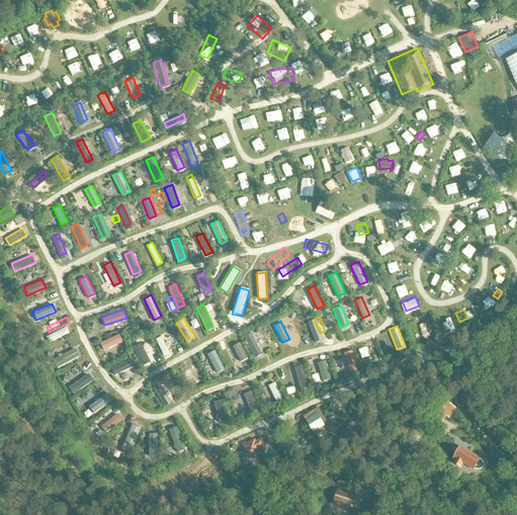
[(103,349),(122,340),(118,333),(100,342),(103,349)]
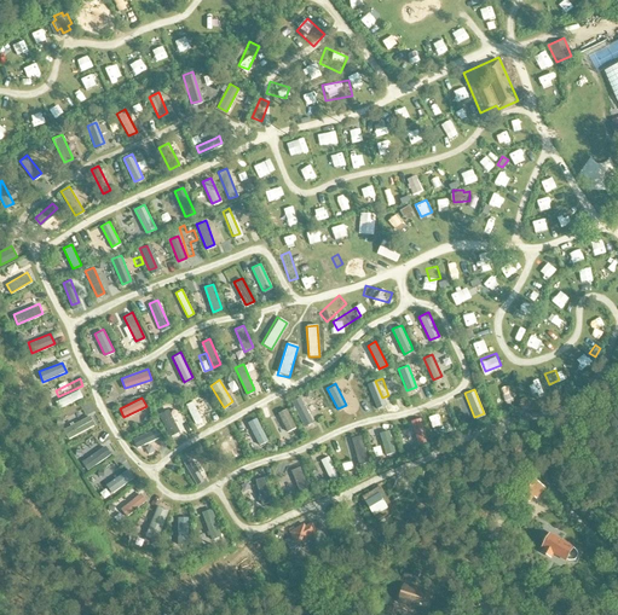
[(305,427),(313,422),(301,399),(293,402),(294,404),(305,427)]
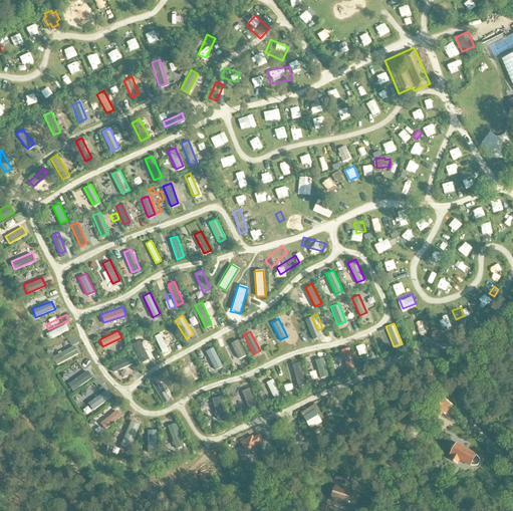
[(160,334),(155,336),(161,350),(167,347),(160,334)]
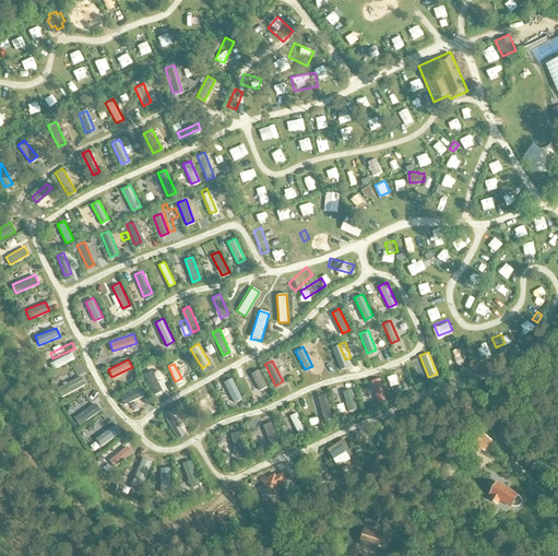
[(406,388),(412,385),(404,367),(399,370),(406,388)]
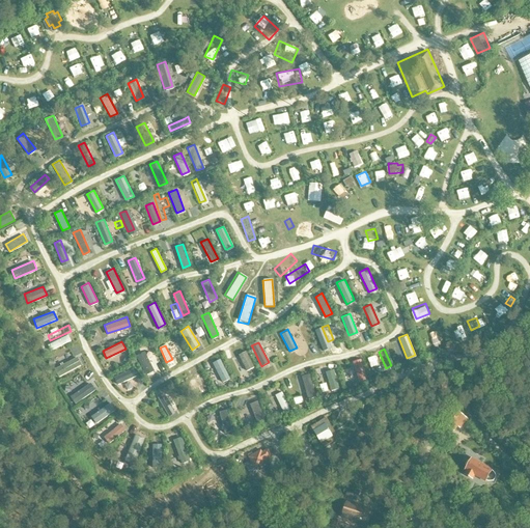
[(255,369),(245,350),(238,354),(248,373),(255,369)]
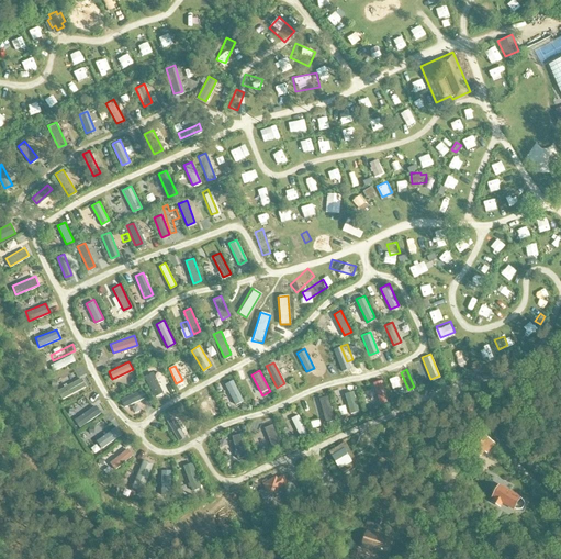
[(153,371),(144,376),(154,395),(163,391),(153,371)]
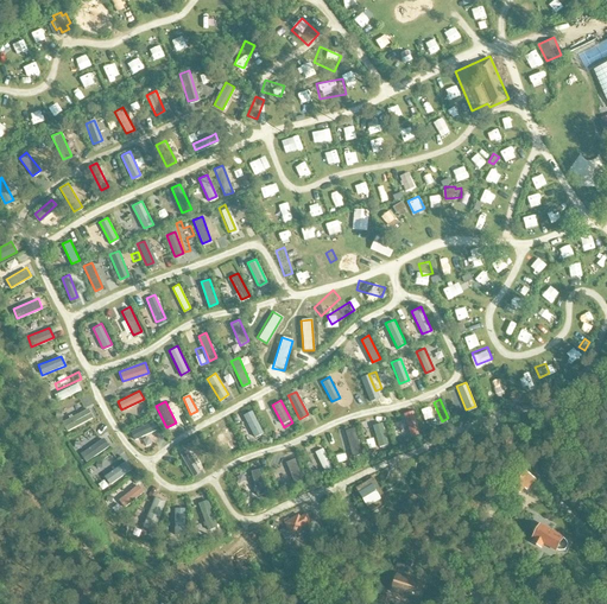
[(88,407),(62,420),(67,428),(93,415),(88,407)]
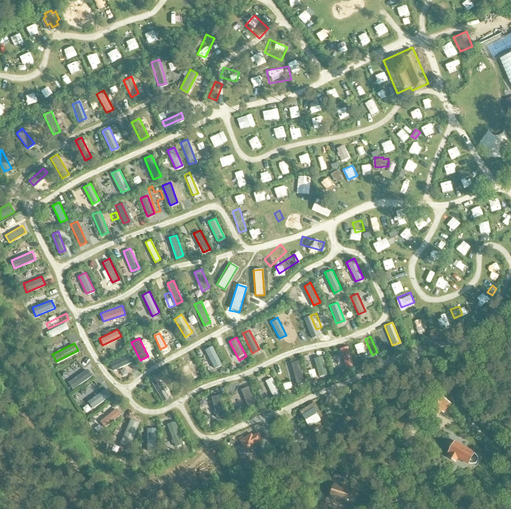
[(214,367),(221,363),(212,345),(204,348),(206,350),(213,365),(214,367)]
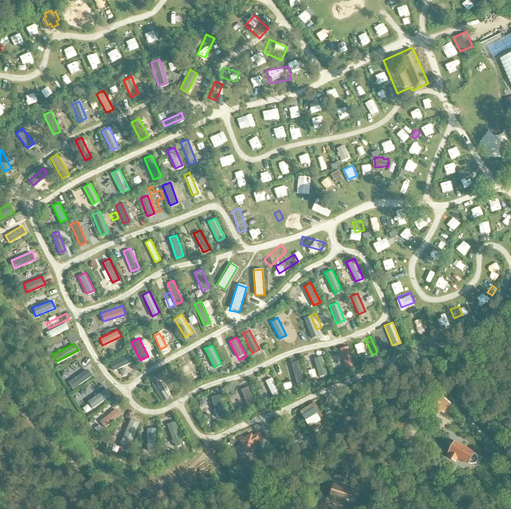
[(347,345),(339,347),(345,367),(353,365),(347,345)]
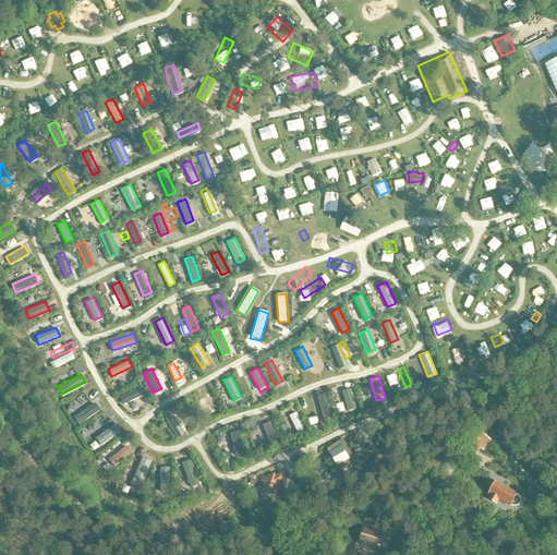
[(123,402),(143,394),(140,386),(119,395),(123,402)]
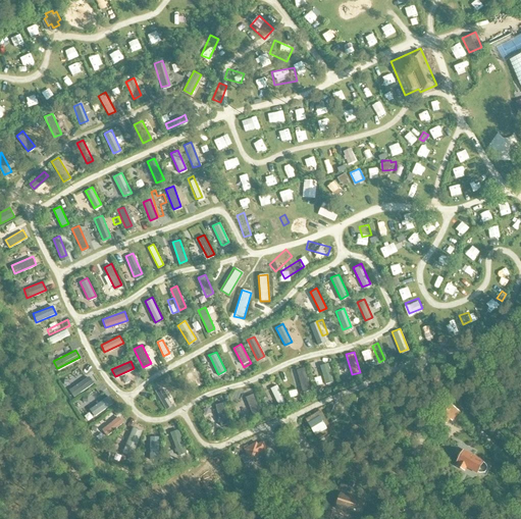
[(327,362),(319,364),(324,382),(332,380),(327,362)]
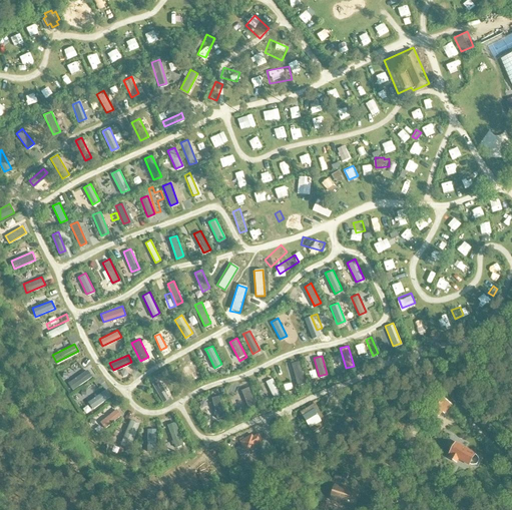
[(291,362),(297,384),(304,382),(298,360),(291,362)]
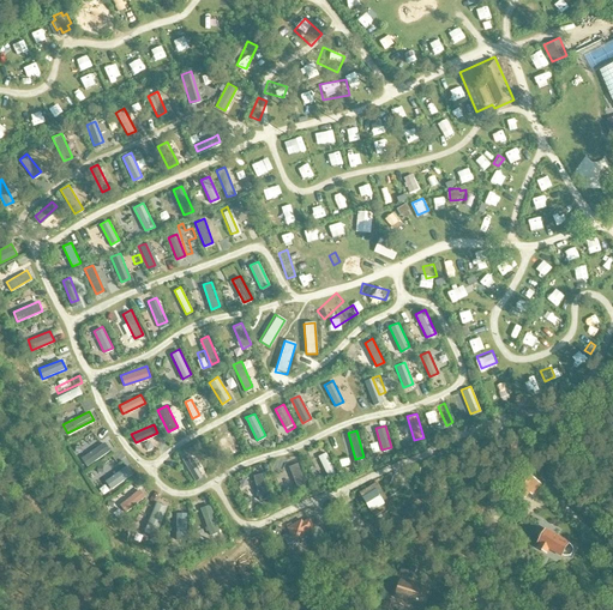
[(229,432),(223,435),(233,453),(239,450),(229,432)]
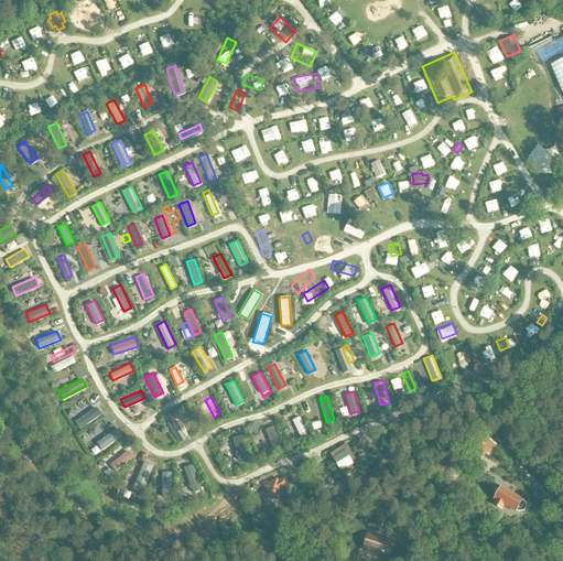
[(96,403),(73,419),(79,428),(101,412),(96,403)]
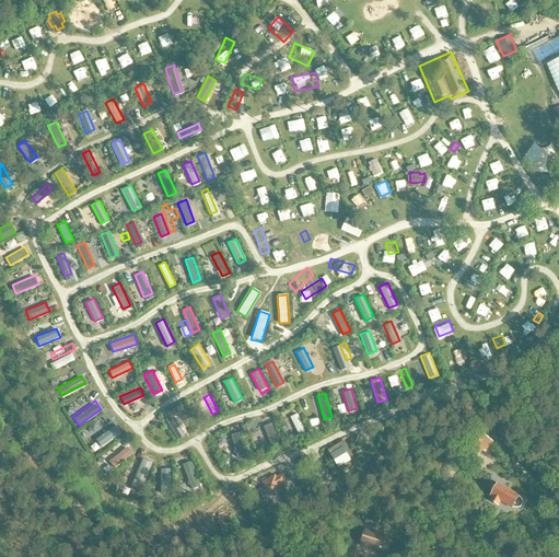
[(297,412),(289,415),(299,436),(306,432),(297,412)]
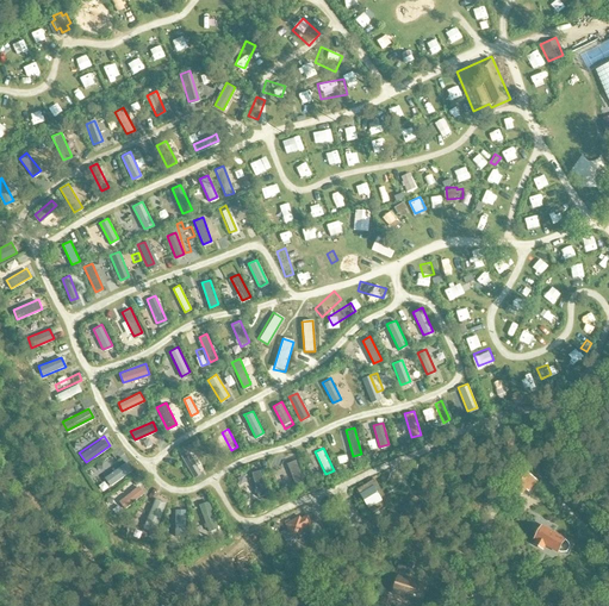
[(187,450),(180,455),(193,476),(200,472),(187,450)]
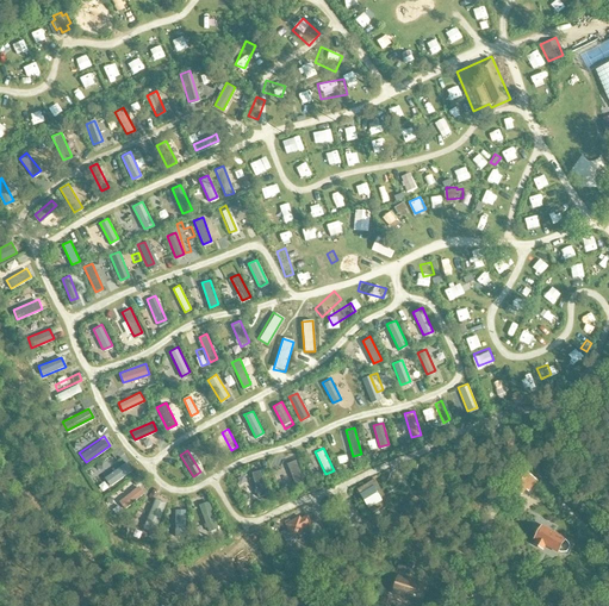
[(304,480),(296,458),(287,462),(296,482),(304,480)]
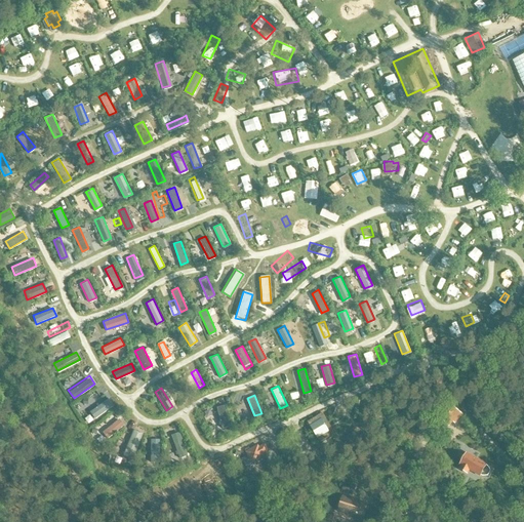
[(94,417),(113,404),(108,397),(89,410),(94,417)]
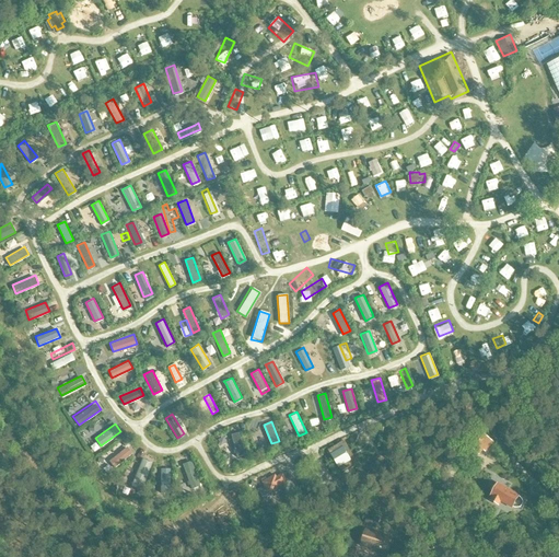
[(476,451),(488,436),(478,429),(466,444),(476,451)]
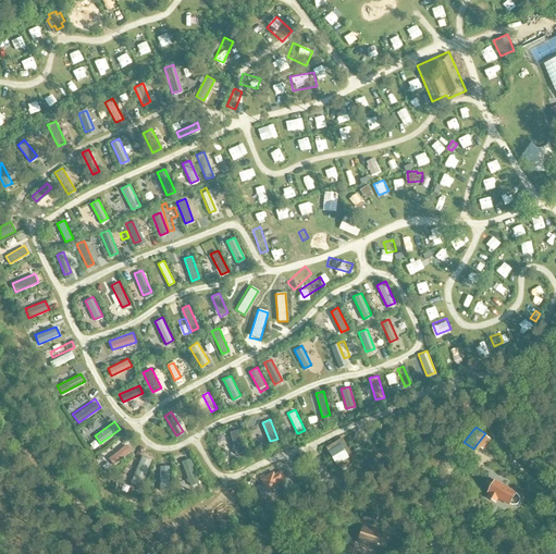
[(237,429),(229,431),(235,453),(243,451),(237,429)]
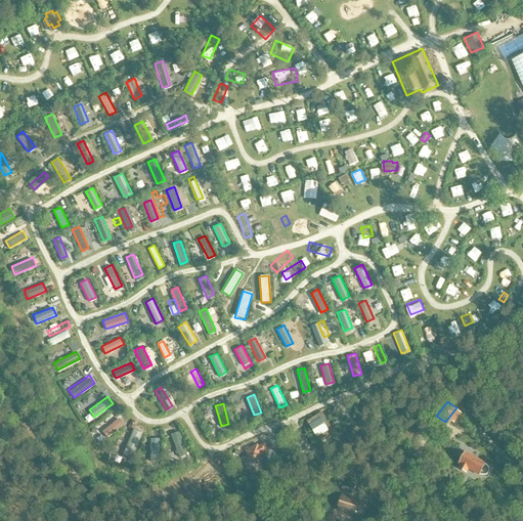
[(320,410),(313,416),(312,414),(306,417),(308,422),(315,435),(317,434),(320,439),(329,435),(325,429),(331,426),(320,410)]
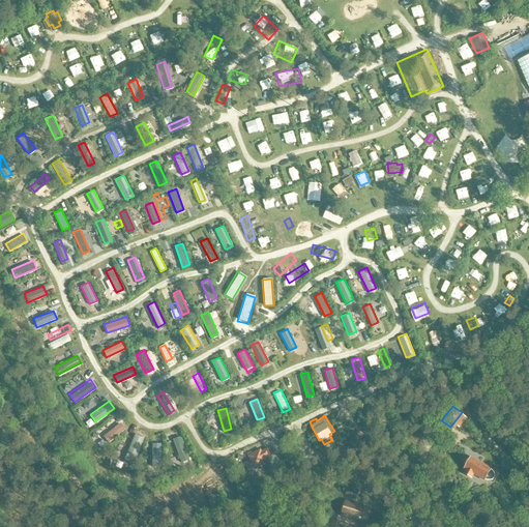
[(107,440),(123,427),(119,421),(103,436),(107,440)]
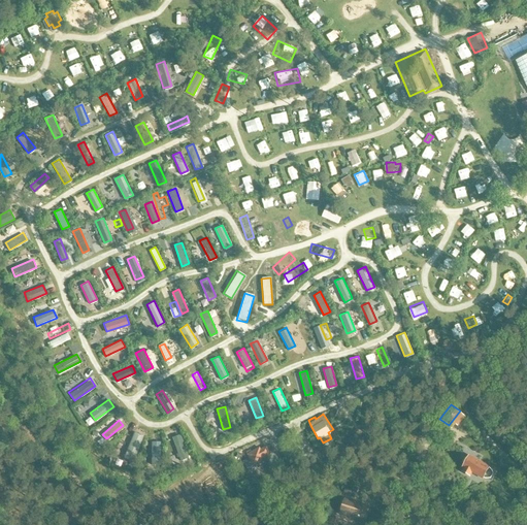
[(143,434),(134,431),(124,457),(133,461),(143,434)]
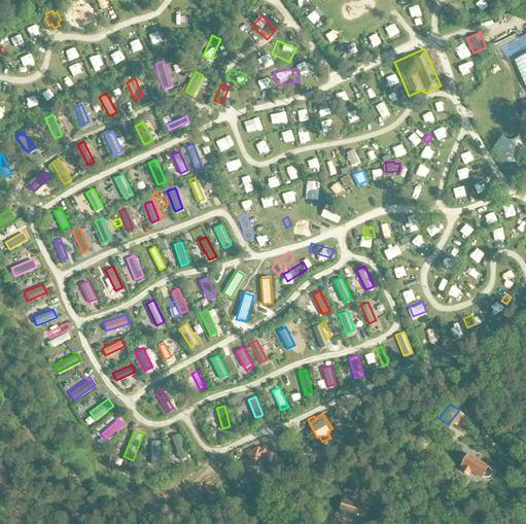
[(188,456),(180,432),(172,435),(180,459),(188,456)]
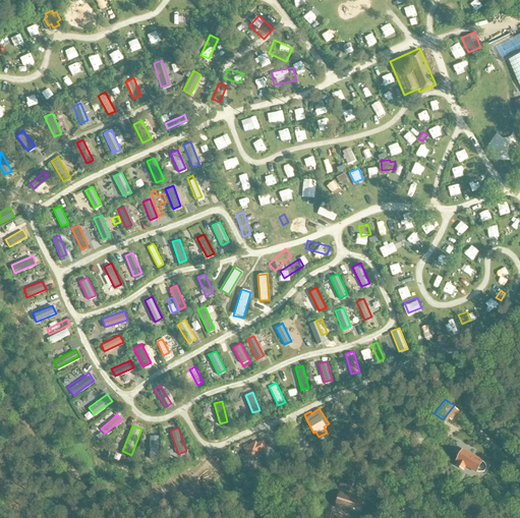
[(267,445),(263,438),(254,442),(253,439),(247,442),(247,440),(242,443),(245,448),(241,450),(245,458),(252,454),(254,459),(262,455),(260,451),(262,450),(261,448),(267,445)]
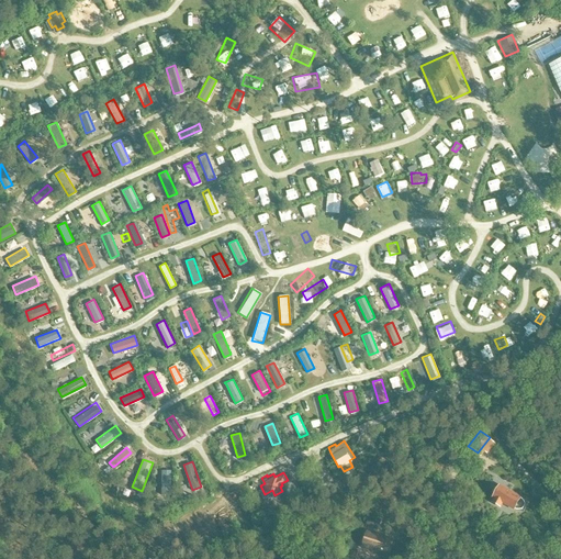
[(492,494),(493,495),(491,501),(498,505),(502,500),(507,503),(506,505),(512,509),(513,506),(516,507),(519,506),(523,502),(520,498),(518,496),(519,495),(514,493),(514,492),(498,483),(492,494)]
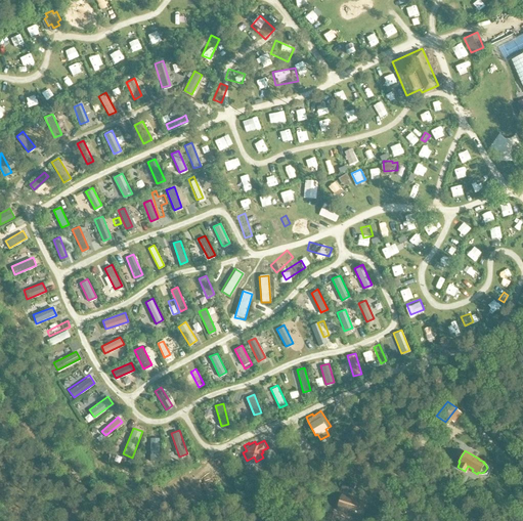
[(336,508),(357,515),(362,500),(341,492),(336,508)]
